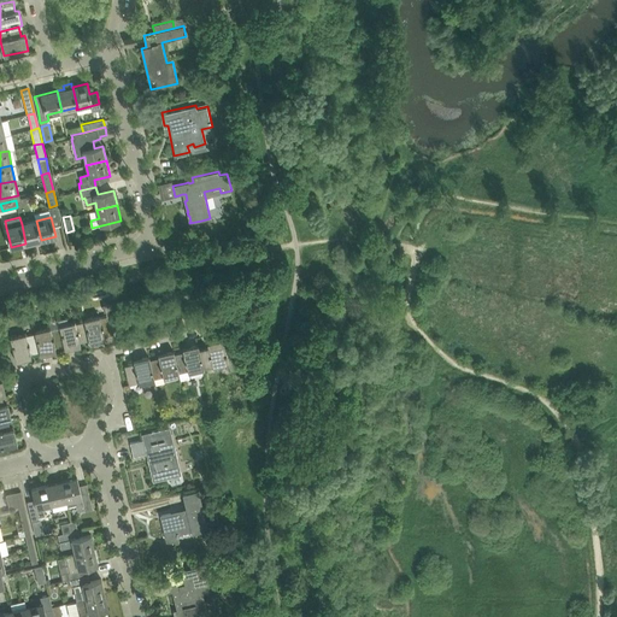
[(36,221),(22,224),(25,244),(41,240),(36,221)]
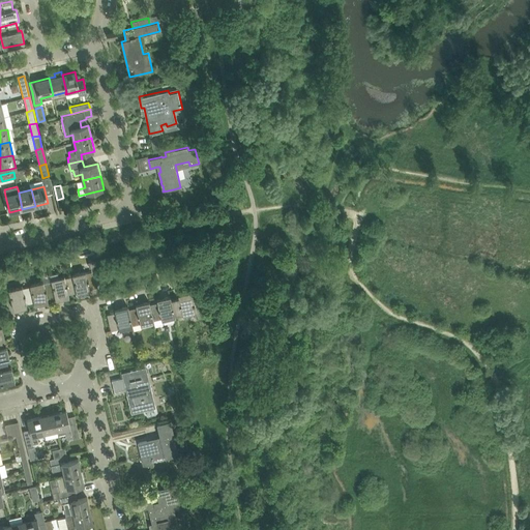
[(96,260),(88,262),(89,267),(92,266),(93,270),(93,271),(94,271),(98,269),(96,260)]
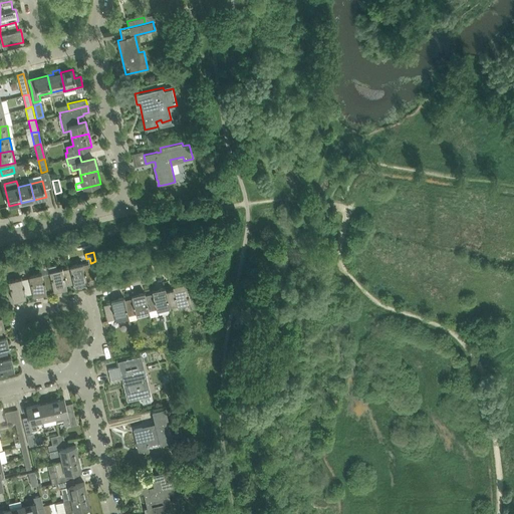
[(71,266),(71,267),(72,270),(74,282),(74,285),(84,282),(84,280),(94,277),(91,263),(90,263),(83,264),(83,263),(71,266)]
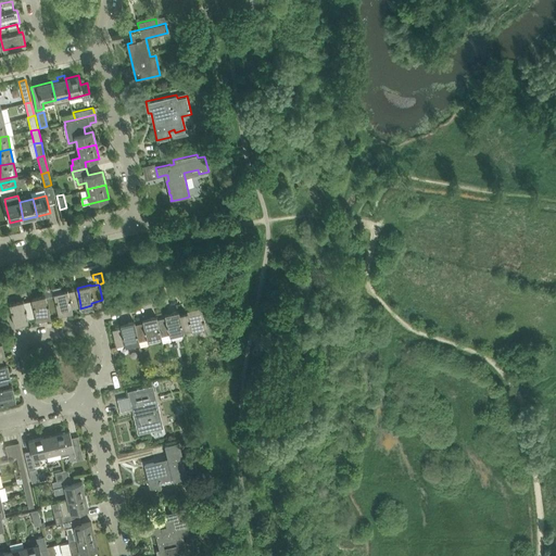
[(54,292),(55,294),(55,298),(59,311),(59,313),(71,311),(70,307),(80,305),(78,292),(77,289),(68,291),(67,290),(54,292)]
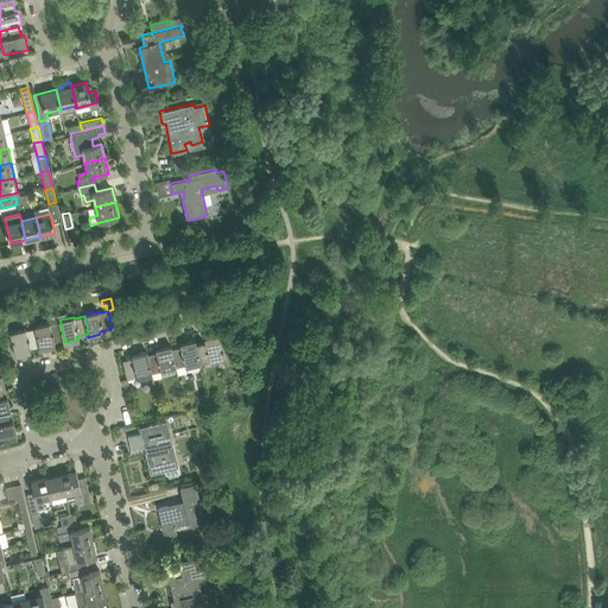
[(36,325),(36,328),(37,330),(40,344),(39,346),(40,348),(51,346),(51,342),(64,340),(61,325),(61,322),(50,324),(50,322),(36,325)]
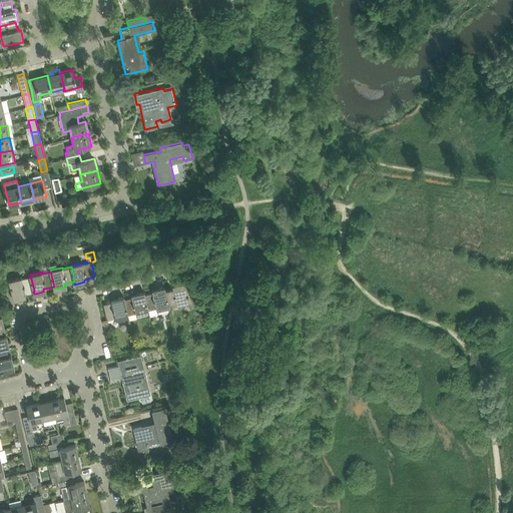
[(31,279),(30,277),(22,279),(21,277),(8,280),(12,299),(23,297),(22,294),(33,292),(34,291),(31,279)]
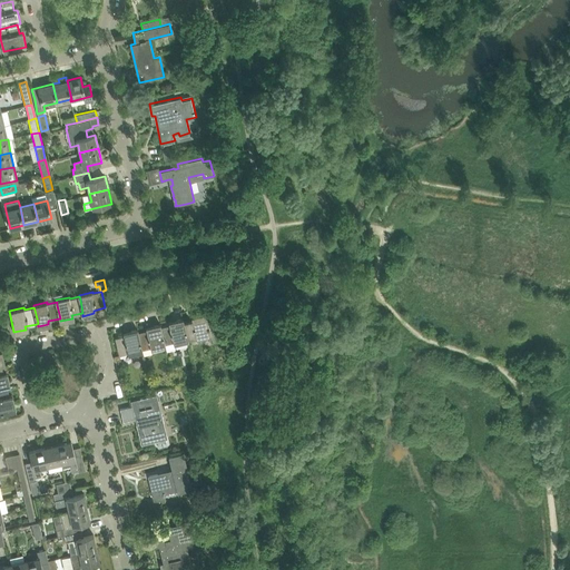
[(185,321),(184,321),(188,337),(189,337),(196,336),(197,338),(200,337),(210,335),(212,342),(218,341),(214,322),(208,323),(206,313),(196,315),(192,316),(192,318),(185,321)]
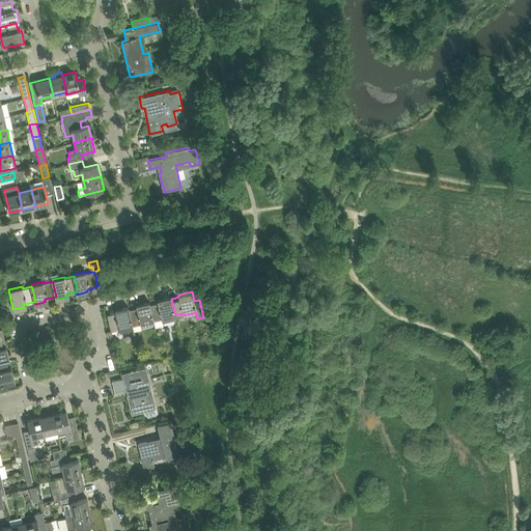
[(150,304),(154,319),(155,319),(155,322),(156,327),(163,326),(162,320),(176,316),(176,314),(175,314),(171,299),(172,299),(171,296),(161,299),(157,300),(158,302),(150,304)]
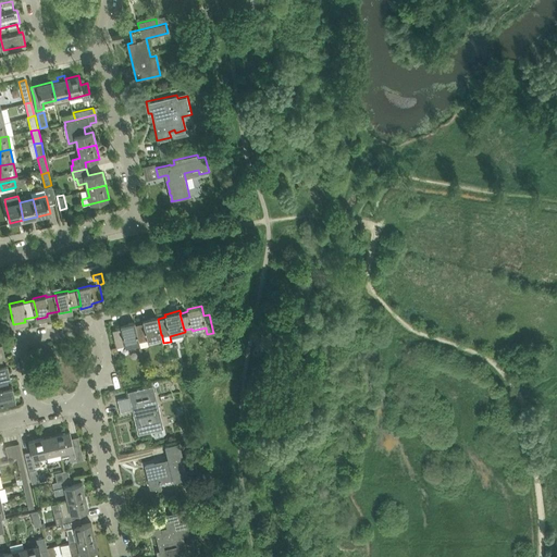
[(136,323),(135,324),(139,341),(140,341),(148,338),(148,341),(162,337),(162,335),(161,335),(158,319),(158,316),(147,318),(143,319),(143,322),(136,323)]
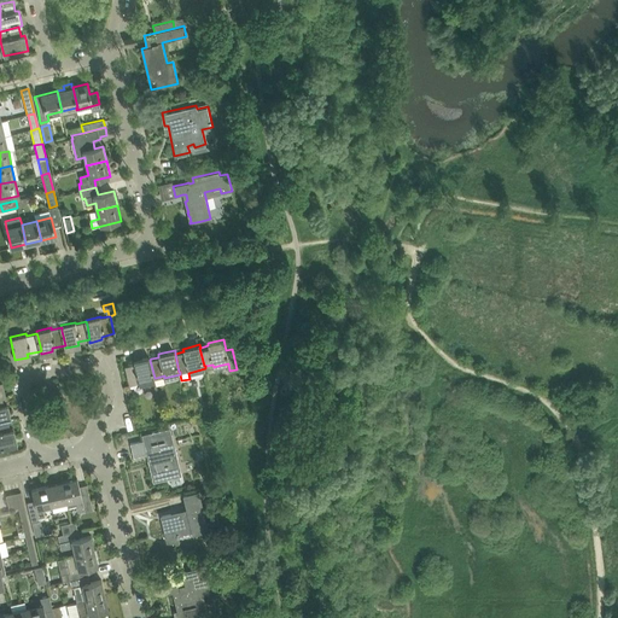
[(133,363),(124,365),(129,384),(139,382),(140,384),(151,382),(156,380),(156,378),(155,378),(150,360),(151,359),(150,356),(138,359),(133,360),(133,363)]
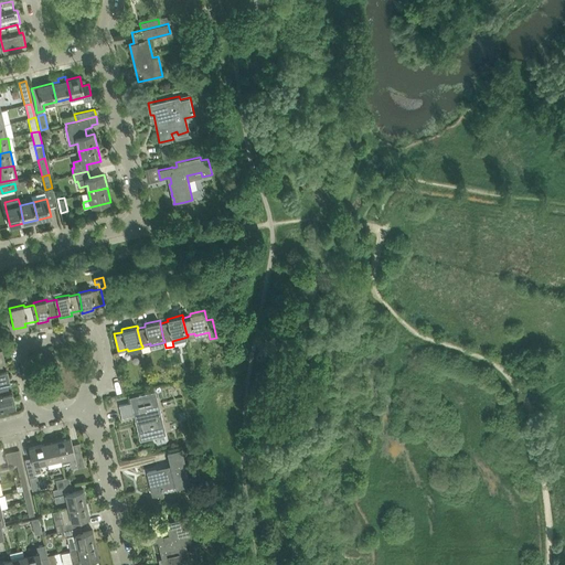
[(0,362),(0,385),(7,384),(10,384),(8,373),(7,370),(3,371),(2,362),(0,362)]
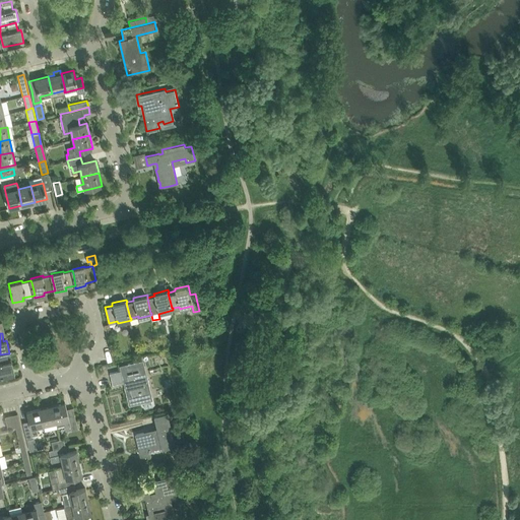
[(172,340),(164,342),(165,349),(173,347),(172,340)]
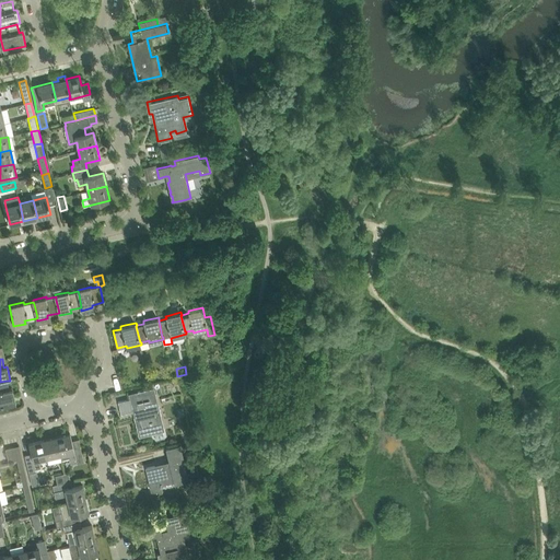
[(7,381),(0,382),(0,406),(15,404),(15,403),(13,393),(12,389),(9,391),(9,389),(7,381)]
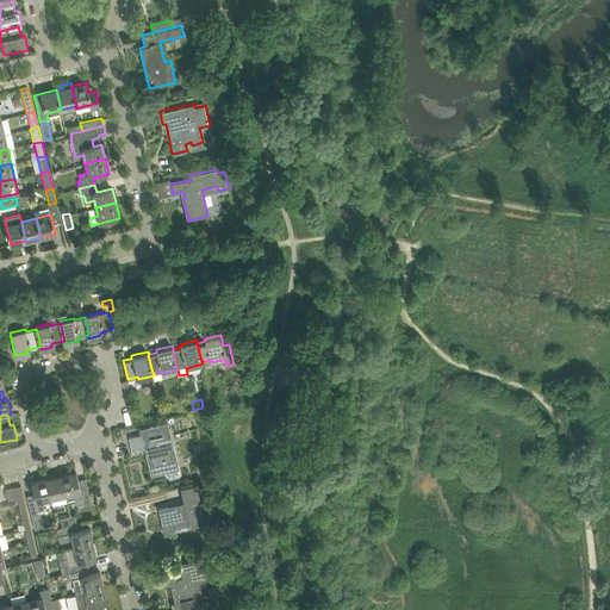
[(150,452),(147,453),(149,462),(153,461),(155,472),(178,467),(174,453),(175,452),(173,441),(170,441),(167,424),(159,425),(157,423),(150,425),(150,428),(145,429),(145,434),(129,437),(131,450),(149,447),(150,452)]
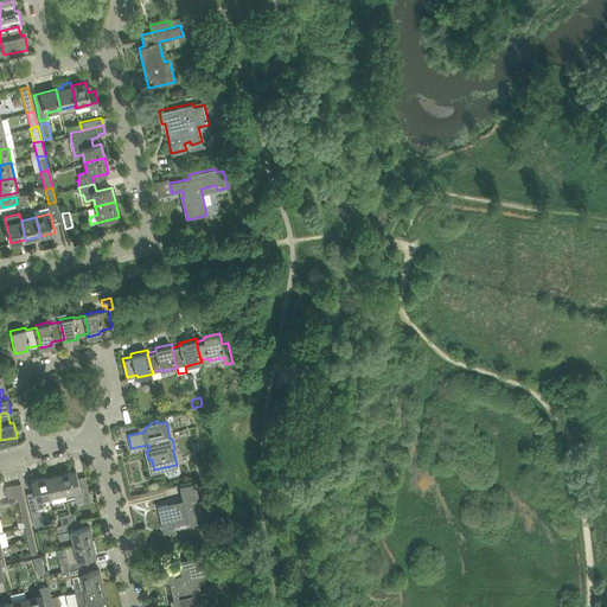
[(61,472),(61,473),(65,492),(66,498),(75,496),(76,504),(90,500),(87,484),(80,485),(76,470),(62,472),(62,471),(61,472)]
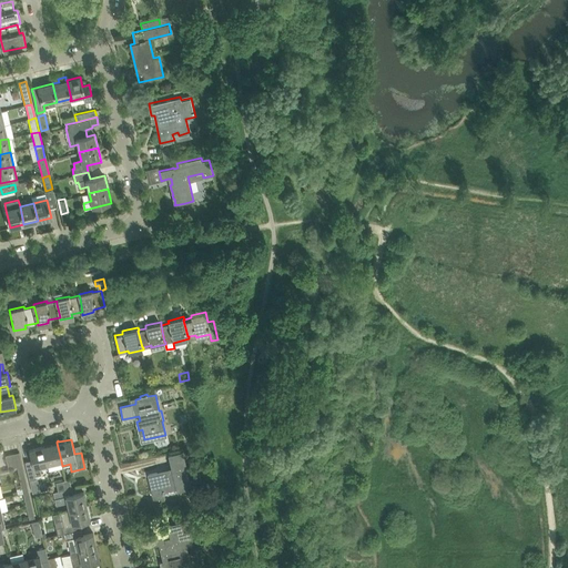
[(57,443),(43,446),(48,464),(61,460),(57,443)]
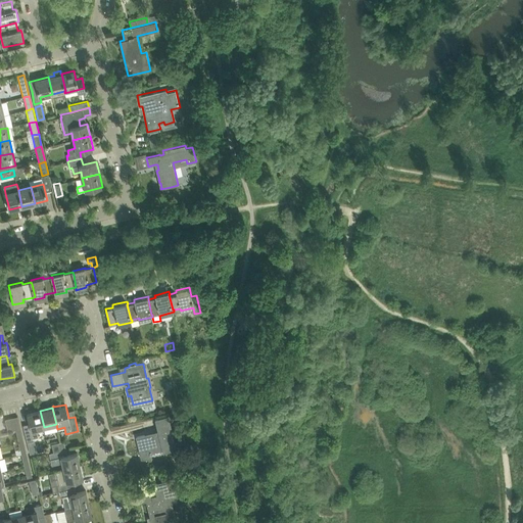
[(44,427),(40,411),(27,414),(30,427),(24,428),(27,441),(33,439),(33,437),(38,436),(37,429),(44,427)]
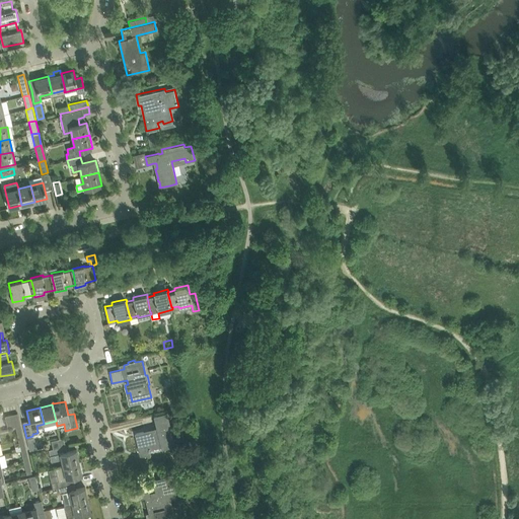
[(140,454),(150,454),(148,446),(160,443),(161,447),(173,444),(165,412),(153,415),(157,429),(143,432),(143,431),(135,433),(140,454)]
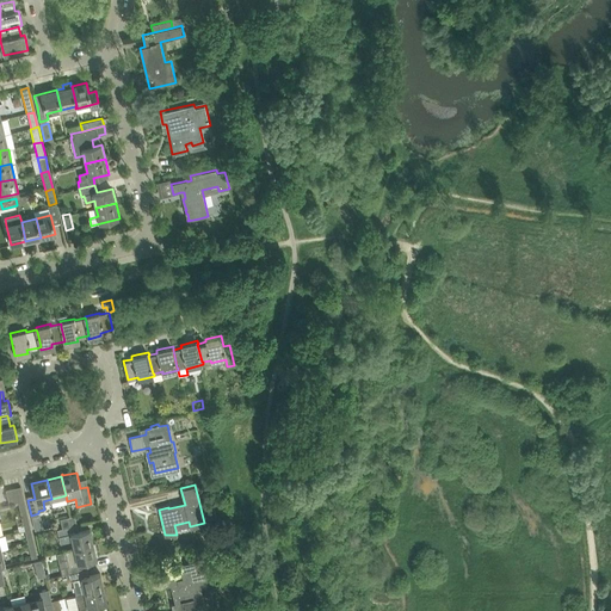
[(20,486),(13,488),(17,503),(24,501),(20,486)]
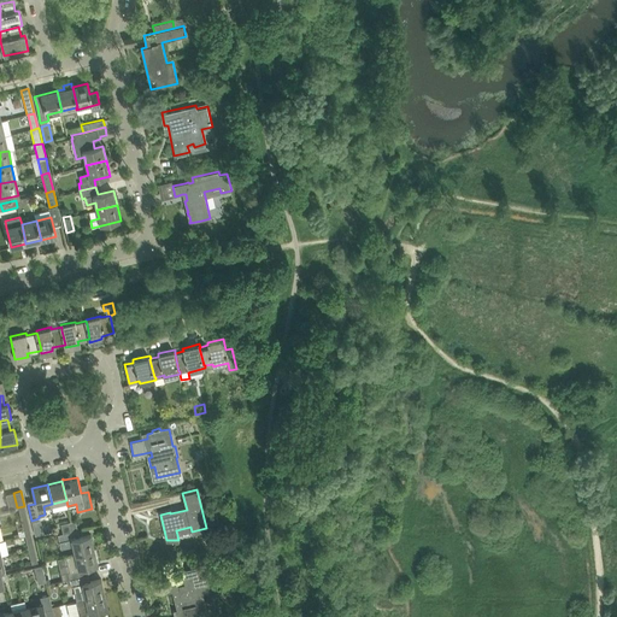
[(17,507),(13,493),(5,494),(9,510),(17,507)]
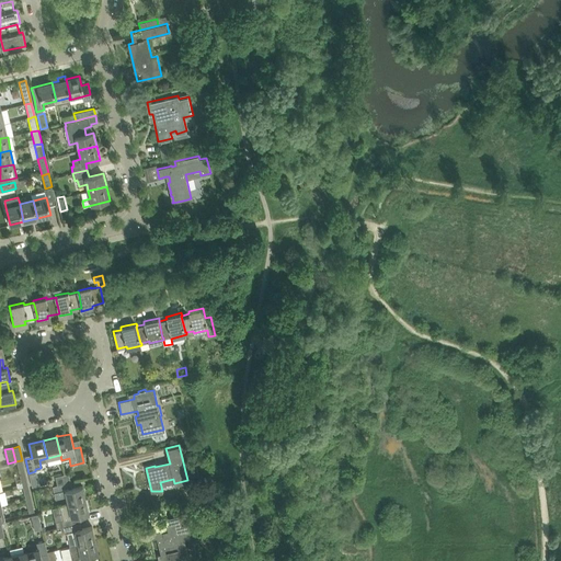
[(57,484),(53,485),(56,499),(66,496),(68,504),(86,500),(82,485),(68,489),(66,481),(64,482),(57,483),(57,484)]
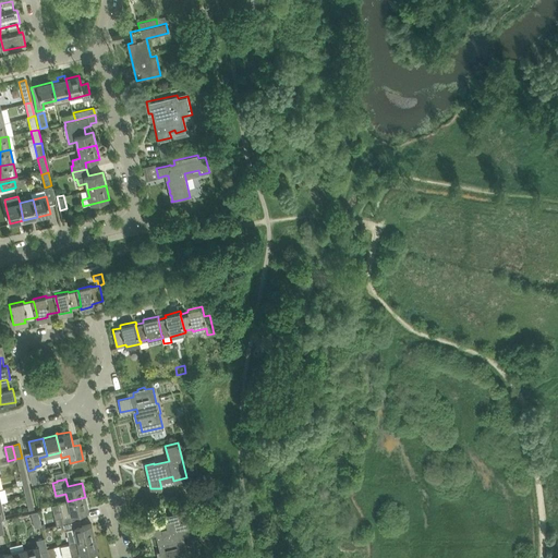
[(61,518),(56,519),(57,525),(62,523),(75,521),(74,514),(88,511),(85,497),(68,501),(60,502),(61,510),(62,516),(63,517),(61,518)]
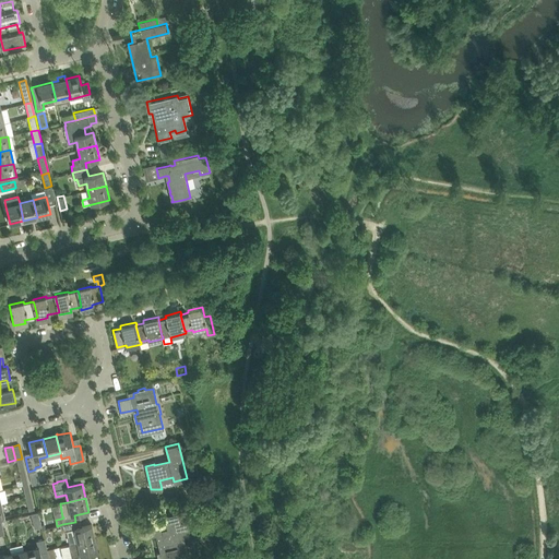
[(31,513),(34,528),(40,526),(37,512),(31,513)]
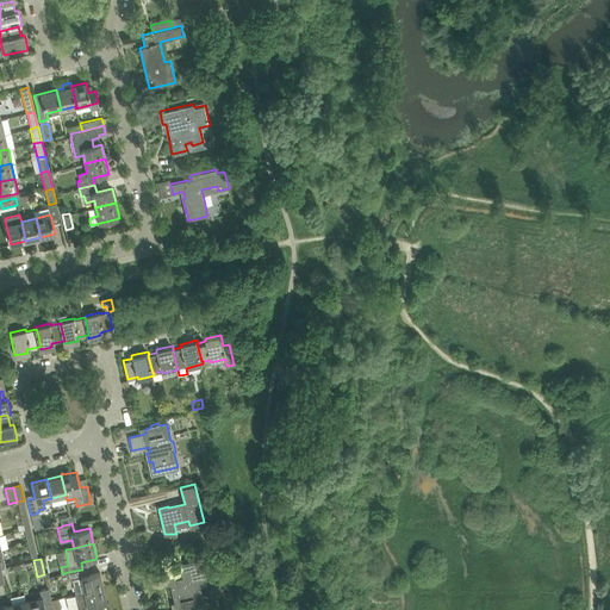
[(201,609),(206,608),(201,587),(209,585),(205,568),(193,572),(192,566),(161,573),(162,582),(165,582),(166,585),(163,585),(163,586),(170,585),(174,602),(170,603),(172,609),(201,609)]
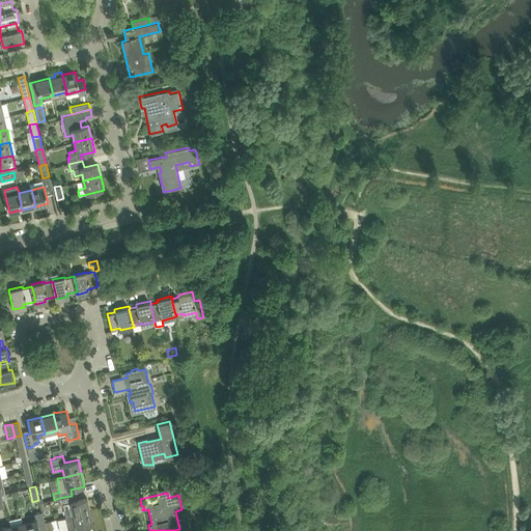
[(72,496),(59,498),(60,504),(63,504),(64,509),(65,516),(74,515),(90,511),(87,498),(74,501),(72,496)]
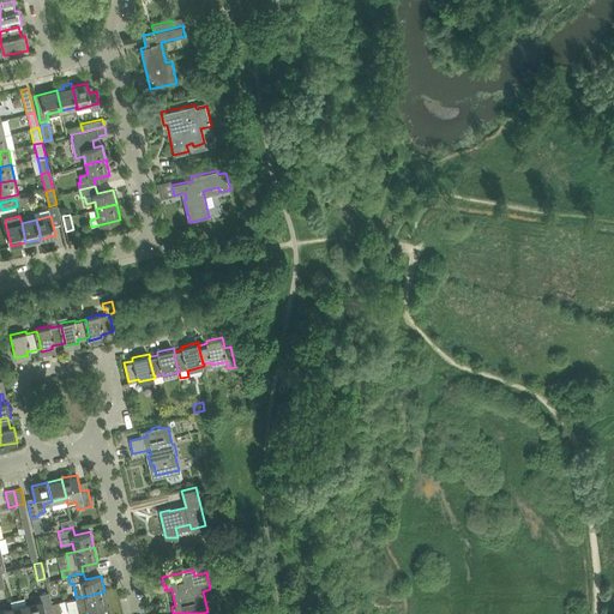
[(76,597),(76,599),(79,613),(80,613),(108,607),(104,591),(85,596),(76,597)]
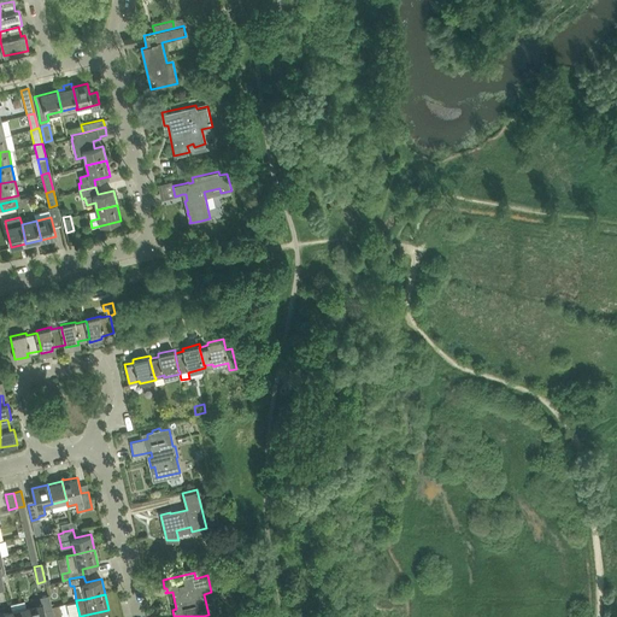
[(53,616),(52,607),(50,595),(42,597),(41,599),(42,605),(27,609),(28,616),(53,616)]
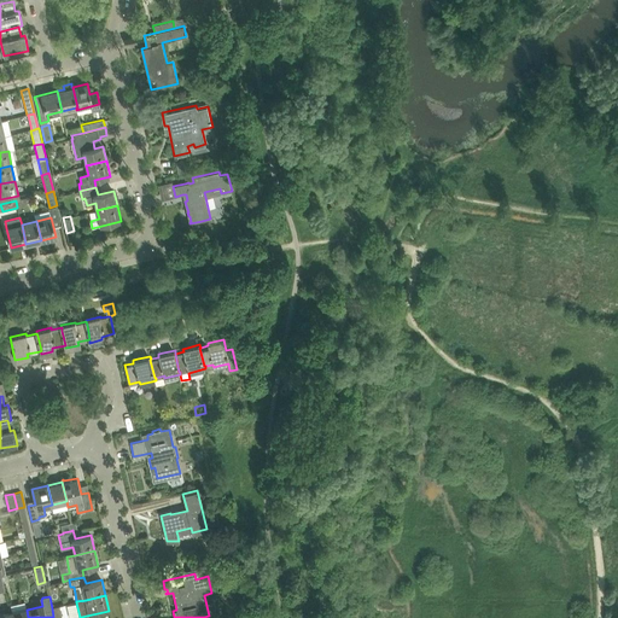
[(62,617),(59,606),(52,608),(53,617),(62,617)]
